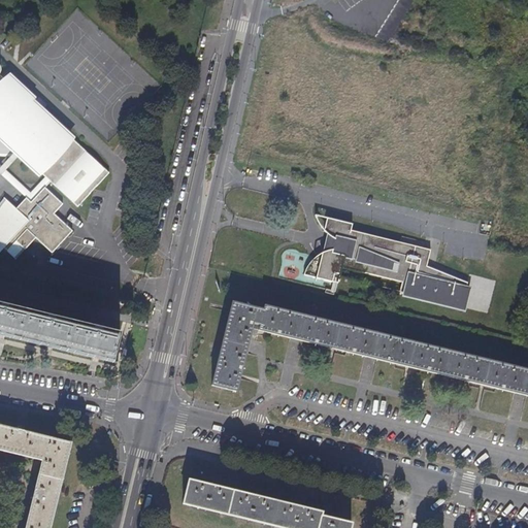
[(0,129),(13,141),(12,143),(15,146),(13,150),(17,152),(40,173),(39,174),(45,179),(50,184),(77,209),(109,174),(71,140),(69,141),(30,106),(33,103),(24,95),(21,98),(13,91),(15,88),(7,79),(4,83),(0,78),(0,129)]
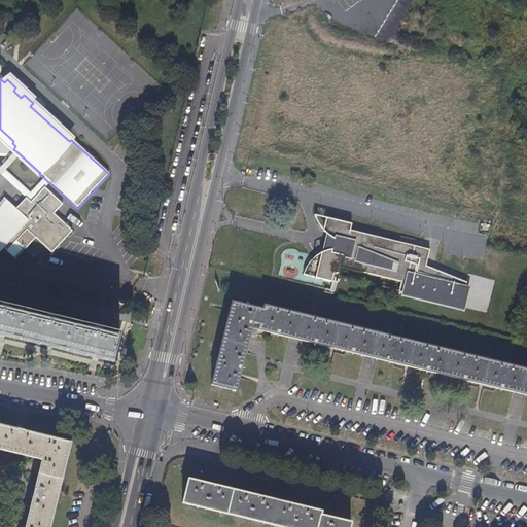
[(13,141),(0,129),(0,157),(4,157),(12,155),(16,151),(13,149),(15,146),(12,143),(13,141)]
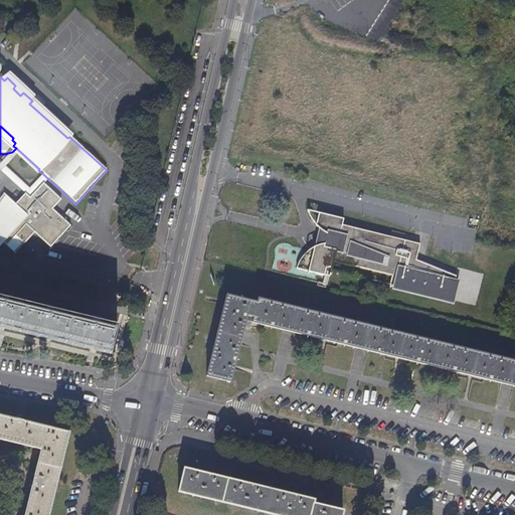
[(29,192),(0,164),(0,171),(25,195),(30,200),(33,196),(29,192)]
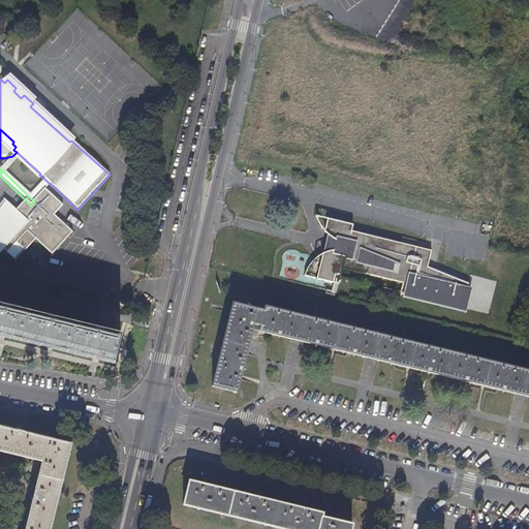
[(44,190),(50,184),(45,180),(30,197),(34,201),(44,190)]
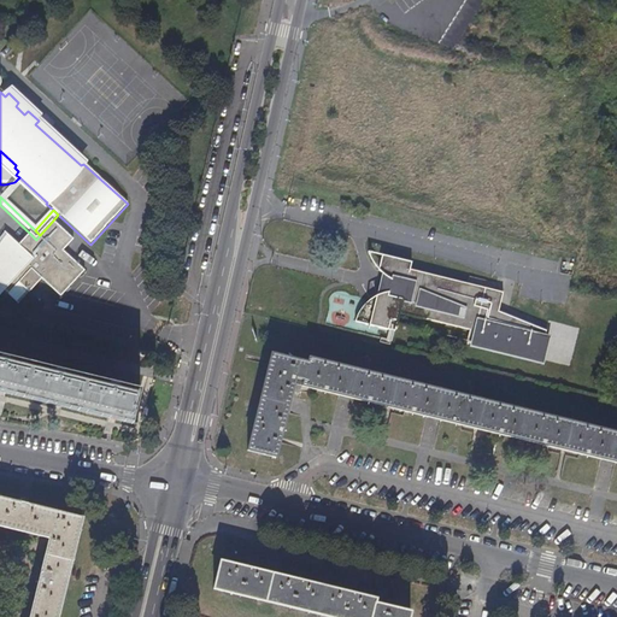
[(62,264),(57,259),(59,257),(74,241),(52,222),(40,235),(36,240),(30,234),(19,247),(7,236),(1,242),(0,244),(0,297),(9,305),(19,293),(21,295),(33,282),(52,299),(76,272),(64,262),(62,264)]
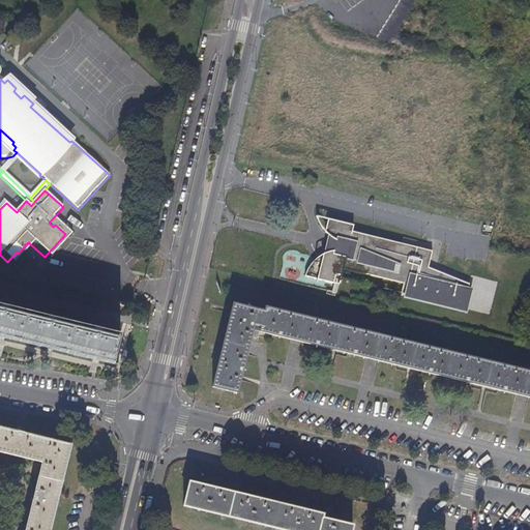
[(429,268),(433,252),(352,232),(353,227),(329,219),(326,232),(330,236),(335,239),(332,252),(321,256),(316,260),(313,265),(305,277),(339,285),(343,268),(404,283),(402,293),(463,308),(469,285),(429,268)]
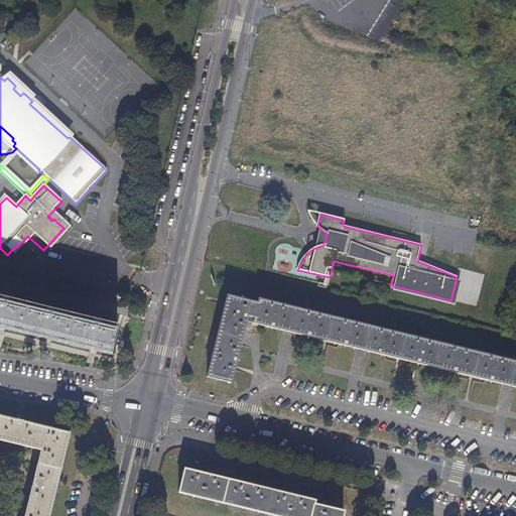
[(231,383),(247,316),(253,318),(252,324),(515,386),(515,361),(258,299),(257,302),(227,295),(207,377),(231,383)]
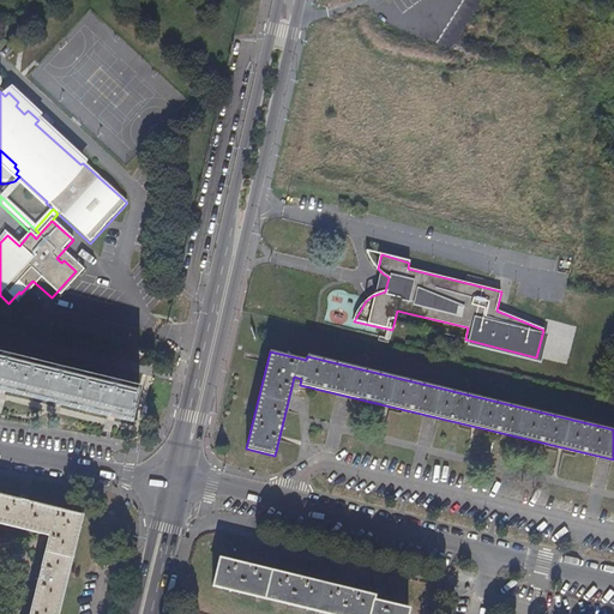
[(139,389),(0,354),(0,387),(131,420),(139,389)]
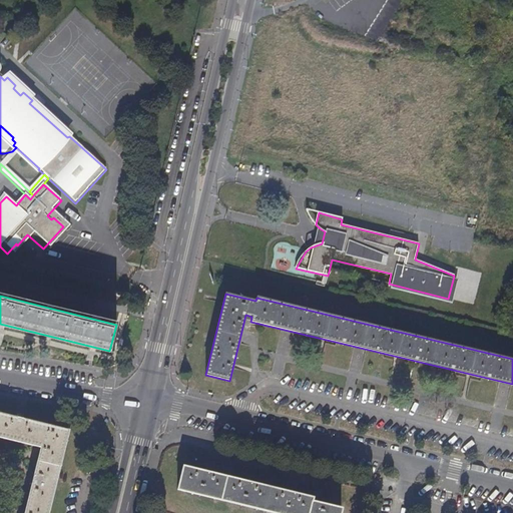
[(48,512),(68,431),(50,427),(41,424),(9,417),(0,414),(0,438),(41,448),(34,477),(32,487),(25,512),(48,512)]
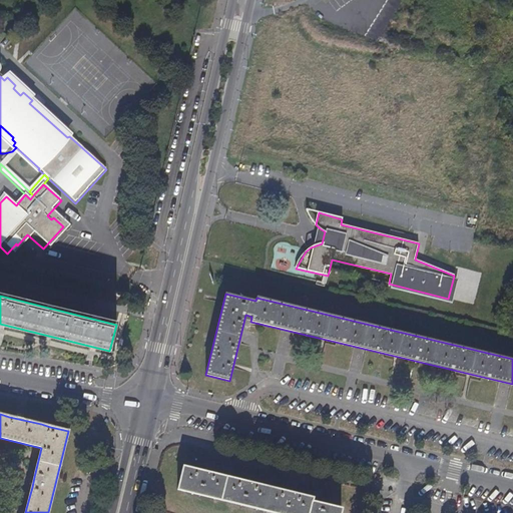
[(50,427),(52,421),(43,419),(41,424),(50,427)]
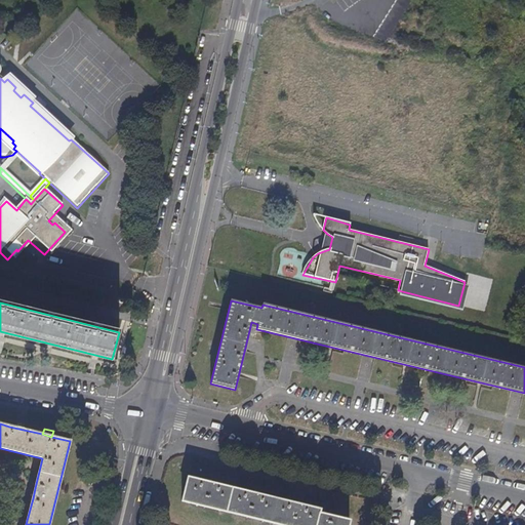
[(348,524),(350,521),(319,514),(320,509),(188,477),(182,500),(284,524),(348,524)]
